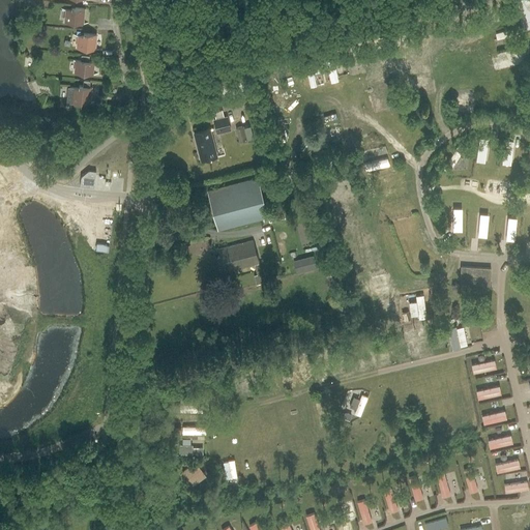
[(529,29),(529,6),(528,0),(524,0),(514,2),(510,3),(512,10),(517,9),(523,31),(529,29)]
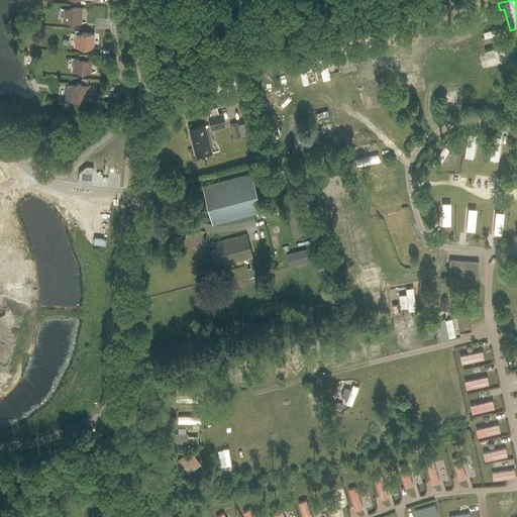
[(65,9),(64,21),(82,23),(83,9),(71,7),(71,10),(65,9)]
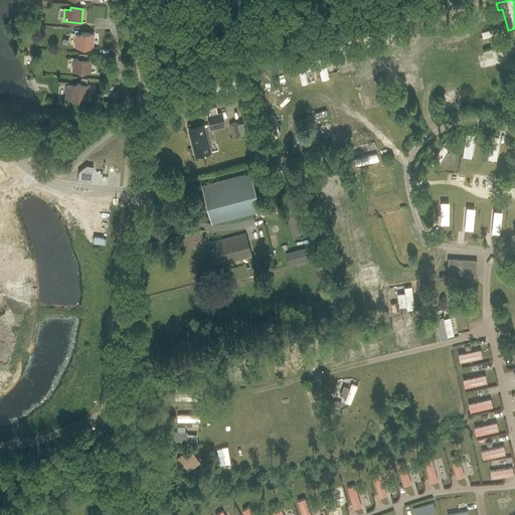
[(449,22),(450,40),(459,39),(458,21),(449,22)]
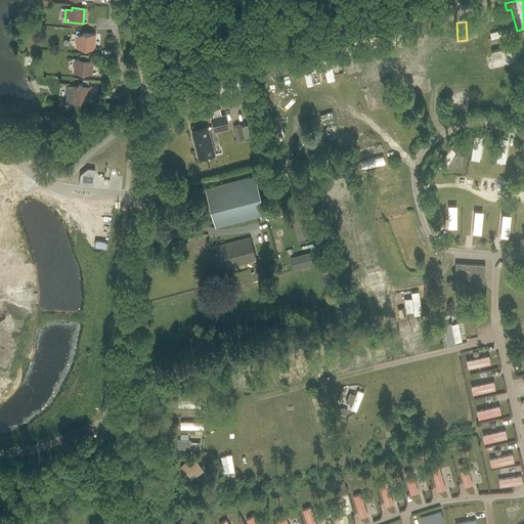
[(437,28),(438,45),(447,44),(446,27),(437,28)]
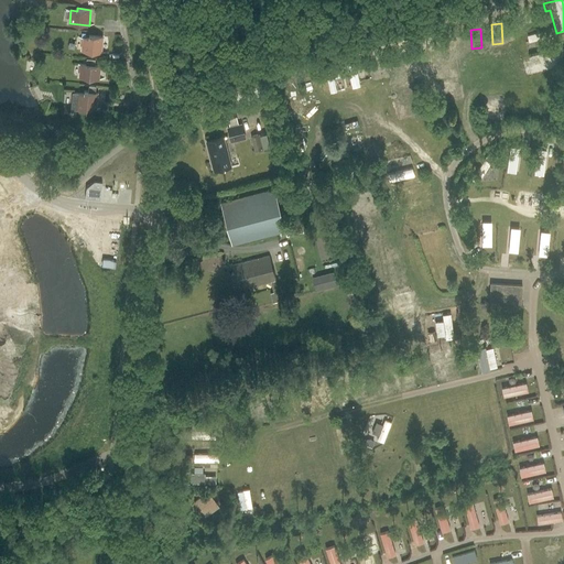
[(84,39),(83,52),(101,53),(104,38),(89,36),(89,39),(84,39)]
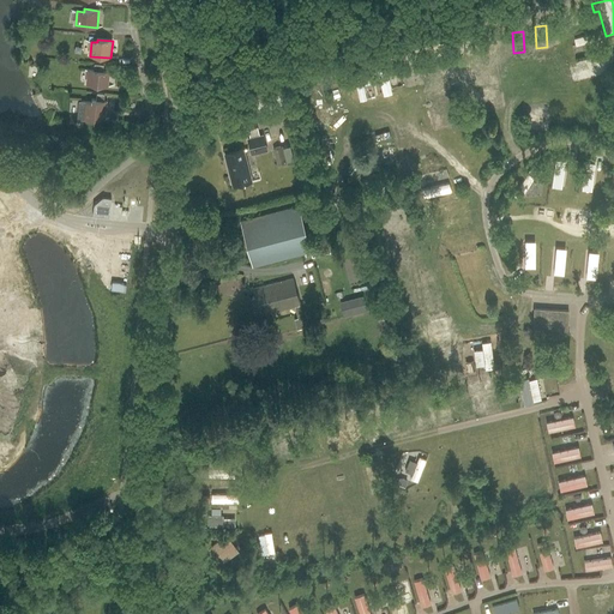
[(465,65),(488,58),(486,49),(462,56),(465,65)]
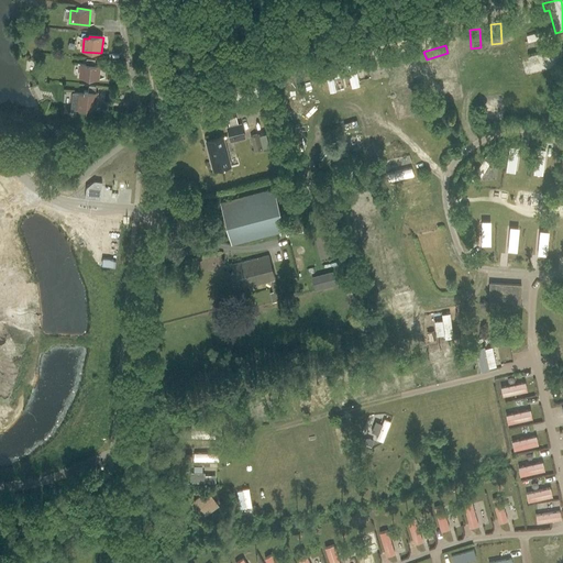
[(410,63),(416,62),(414,48),(399,51),(401,69),(411,67),(410,63)]
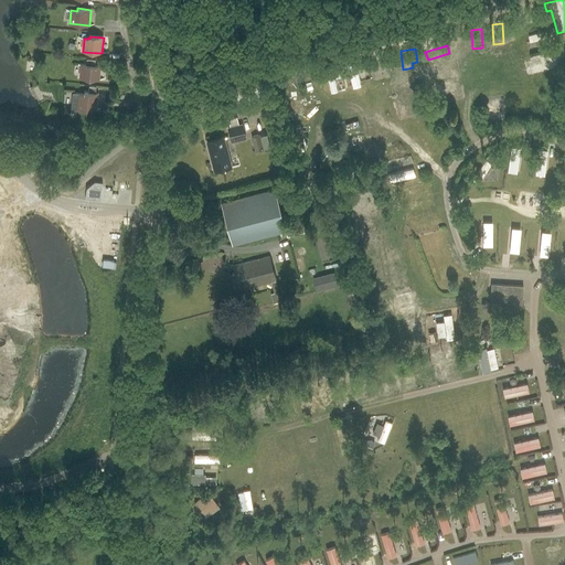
[(551,53),(523,60),(525,67),(552,62),(551,53)]
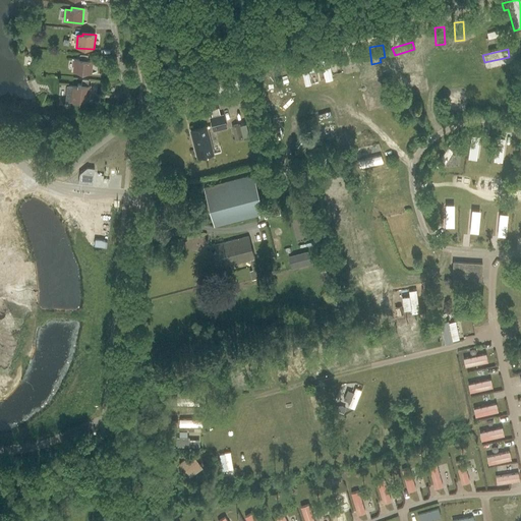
[(340,51),(342,70),(350,69),(347,50),(340,51)]
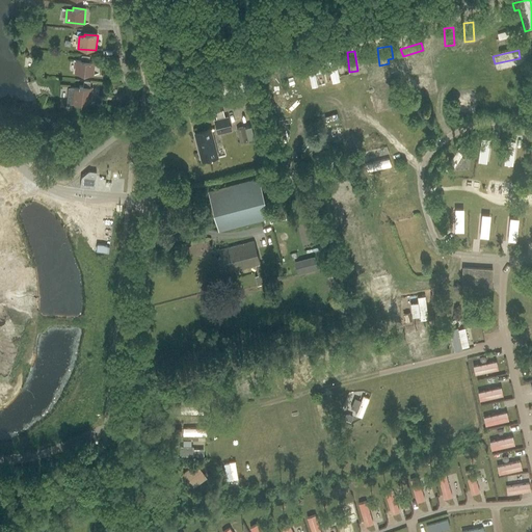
[(82,56),(81,61),(77,61),(76,73),(94,75),(95,62),(89,62),(90,57),(82,56)]
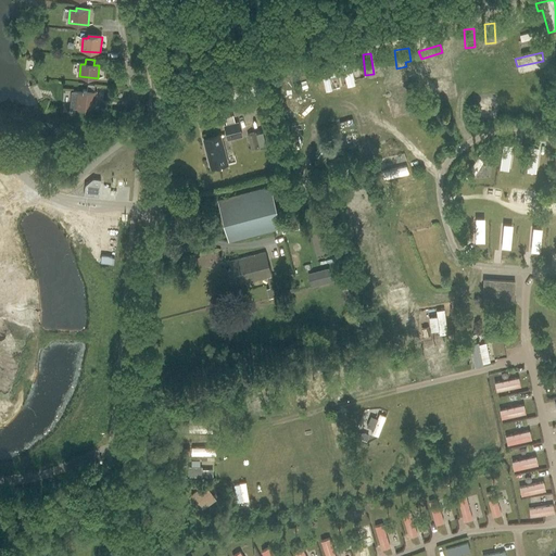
[(344,59),(345,85),(355,85),(354,59),(344,59)]
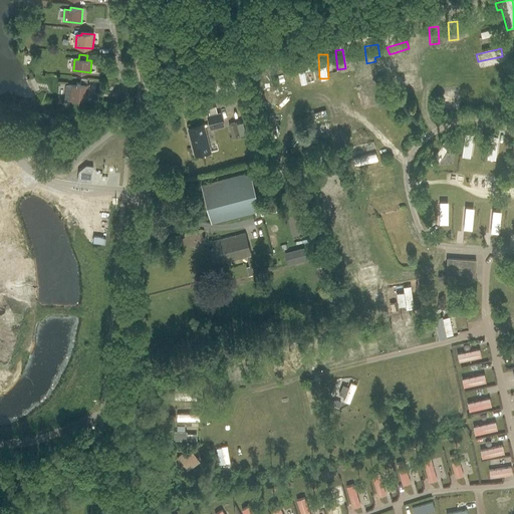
[(494,59),(481,61),(482,67),(495,65),(494,59)]
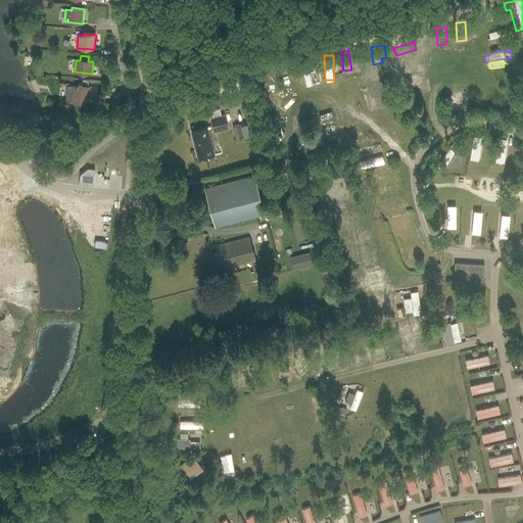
[(284,85),(292,84),(291,68),(283,68),(284,85)]
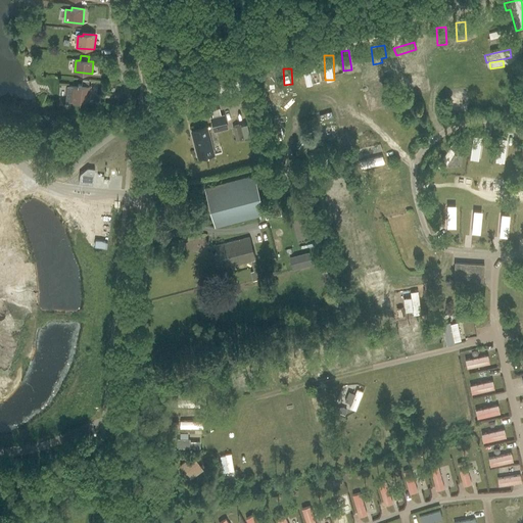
[(67,87),(66,101),(80,103),(81,100),(90,101),(91,87),(90,87),(91,81),(84,81),(84,86),(79,86),(79,88),(67,87)]
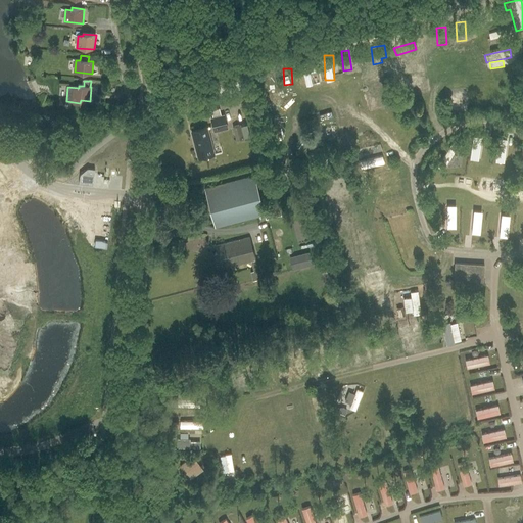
[(410,90),(425,86),(424,81),(409,85),(410,90)]
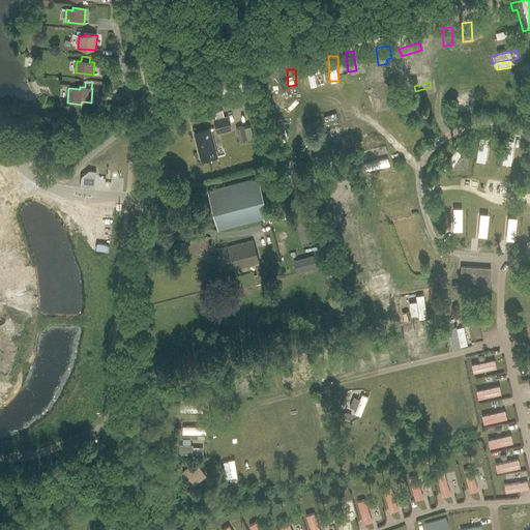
[(271,102),(272,114),(289,113),(288,106),(281,106),(280,101),(271,102)]
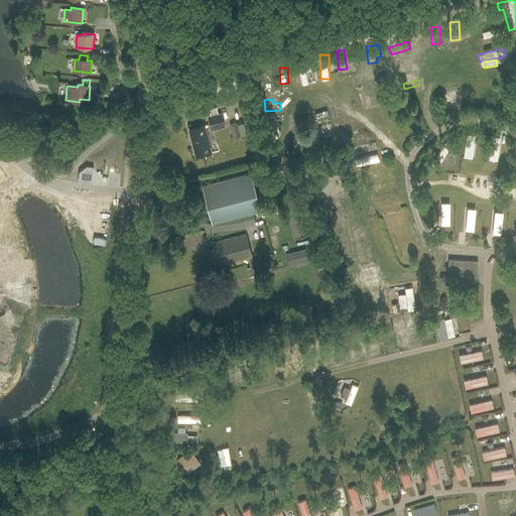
[(119,105),(111,104),(110,113),(119,113),(119,105)]
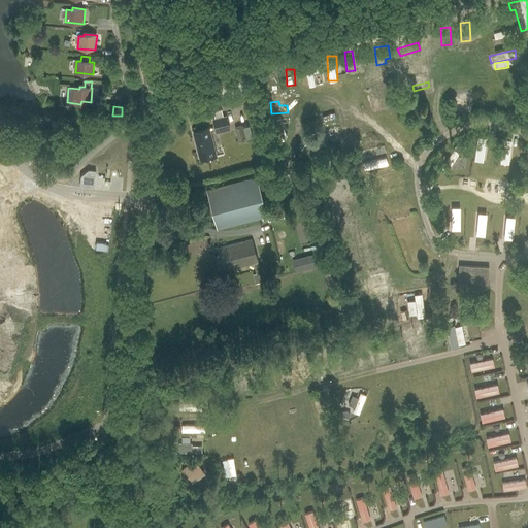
[(219,133),(233,130),(229,116),(215,119),(219,133)]
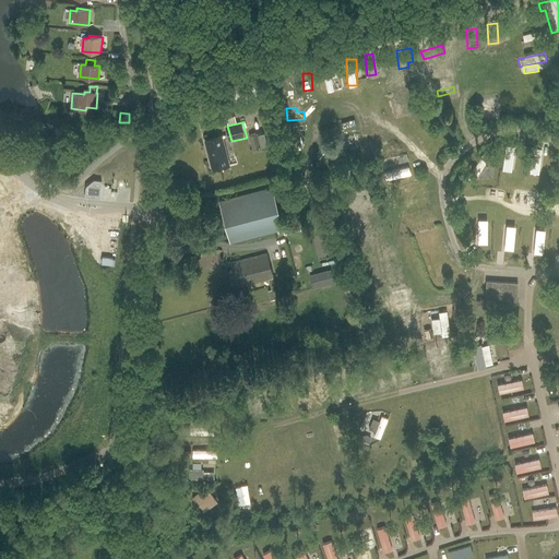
[(249,135),(253,151),(261,149),(257,133),(249,135)]
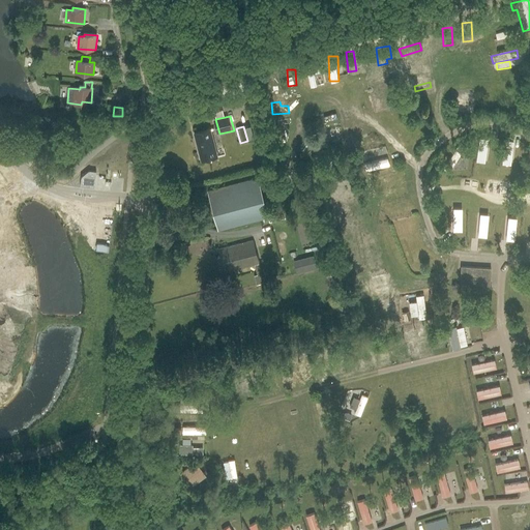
[(203,163),(218,158),(210,129),(196,134),(203,163)]
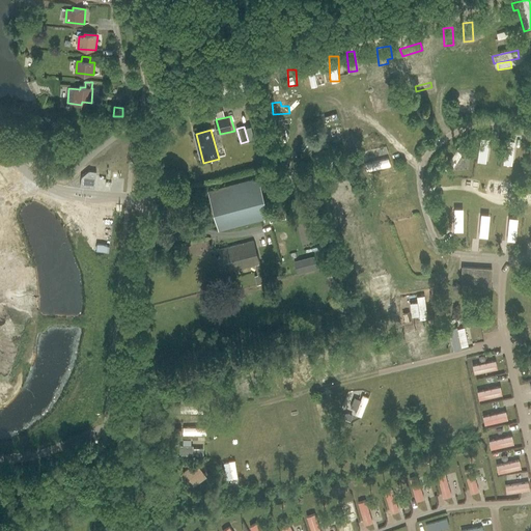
[(498,147),(493,169),(501,170),(506,149),(498,147)]
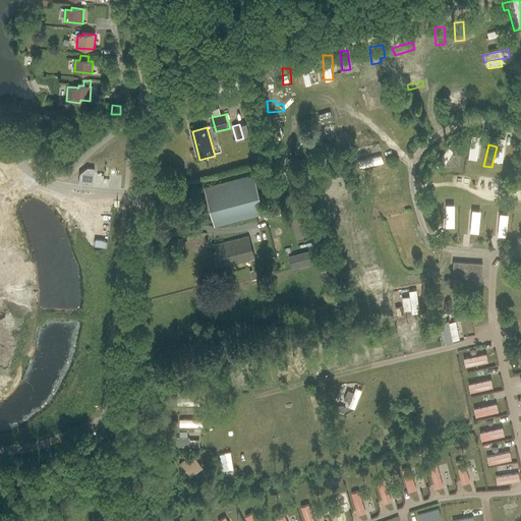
[(101,158),(100,165),(107,165),(107,162),(117,163),(118,151),(110,151),(101,158)]
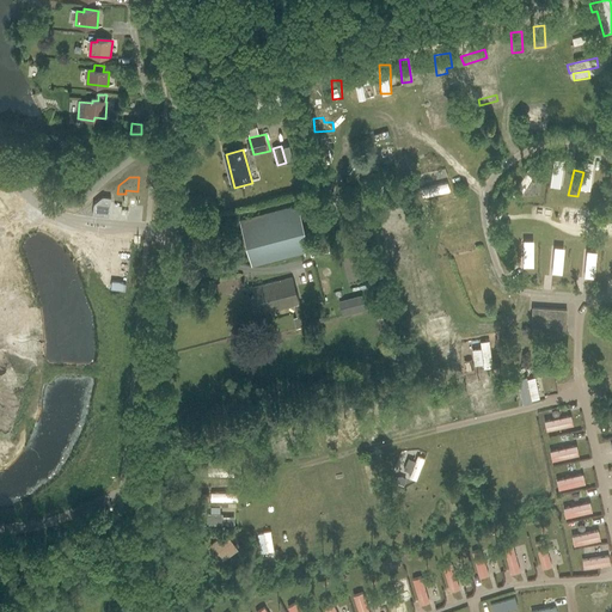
[(447,181),(420,189),(423,197),(451,190),(447,181)]
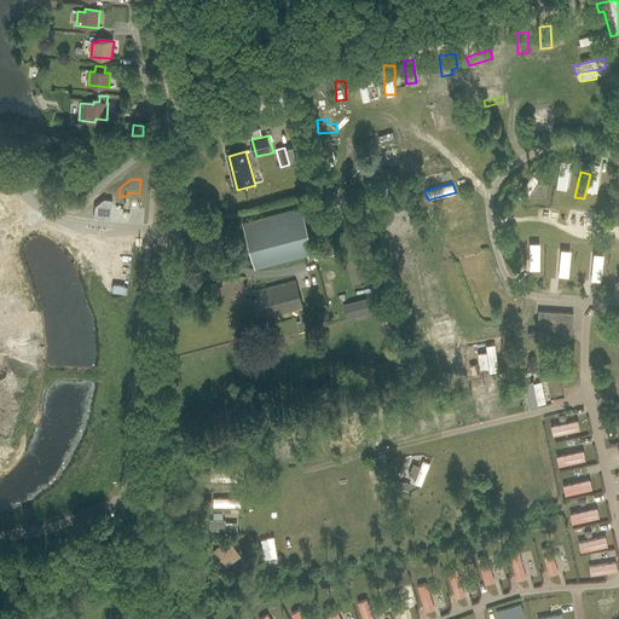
[(256,271),(314,255),(302,209),(243,225),(256,271)]
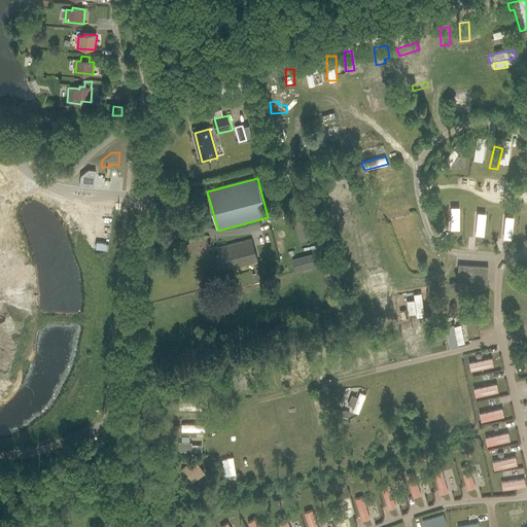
[(376,183),(377,190),(400,186),(399,179),(376,183)]
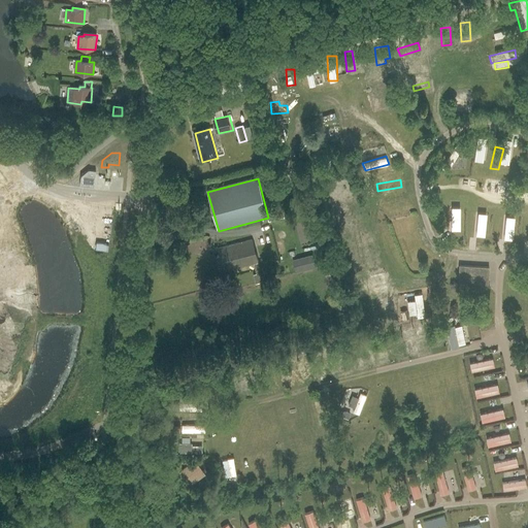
[(384,203),(385,215),(409,212),(409,206),(393,207),(393,203),(384,203)]
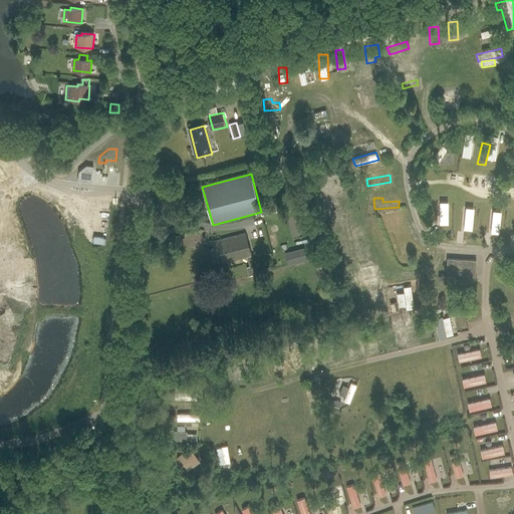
[(344,240),(360,234),(358,228),(342,234),(344,240)]
